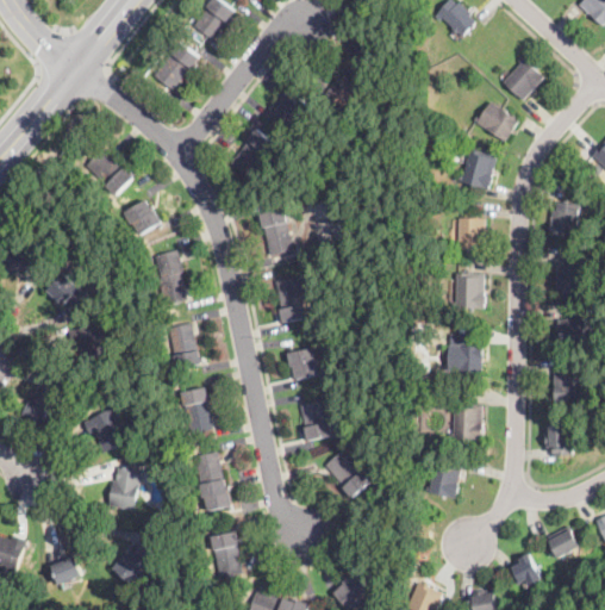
[(229,19),(228,20),(226,22),(225,20),(210,39),(191,25),(210,0),(220,0),(232,10),(228,16),(230,17),(229,19)]
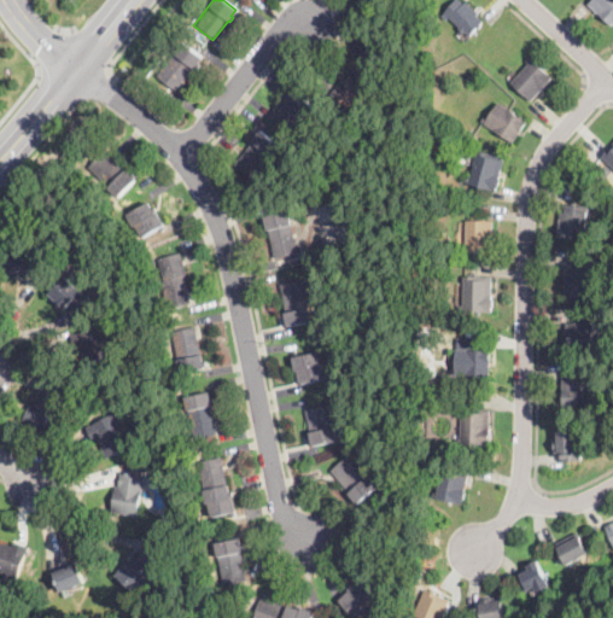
[(454,0),(456,0),(461,4),(463,3),(476,13),(473,15),(480,22),(478,24),(478,25),(476,29),(474,28),(465,38),(461,33),(460,34),(455,29),(455,28),(444,18),(442,21),(437,17),(454,0)]
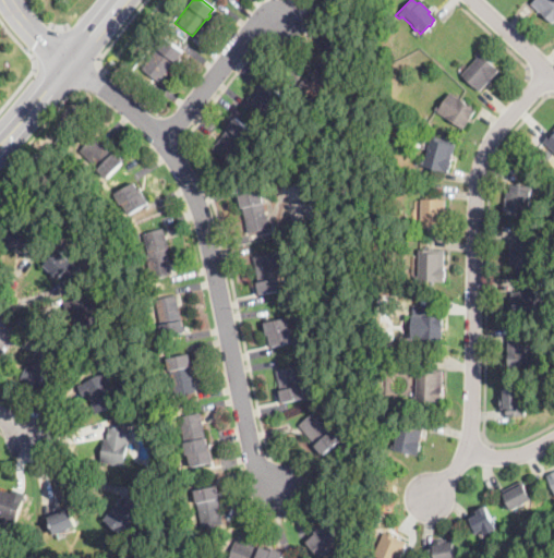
[(553,0),(553,17),(549,24),(529,4),(532,0),(553,0)]
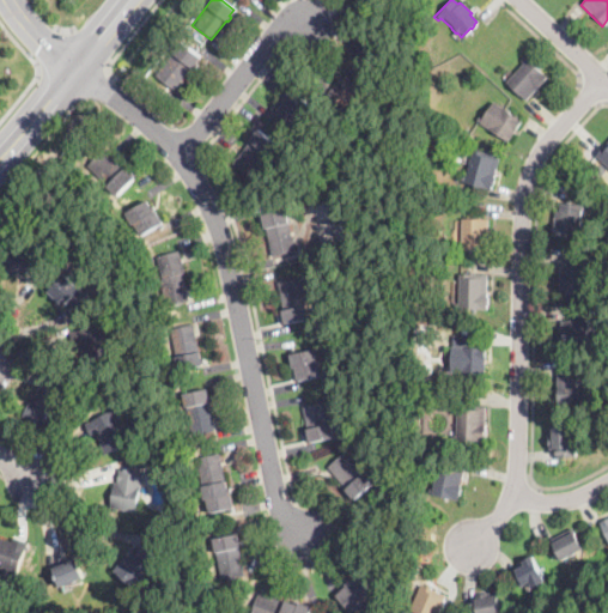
[(194,66),(193,67),(192,70),(189,67),(171,91),(152,76),(176,46),(178,42),(199,56),(193,64),(194,66)]
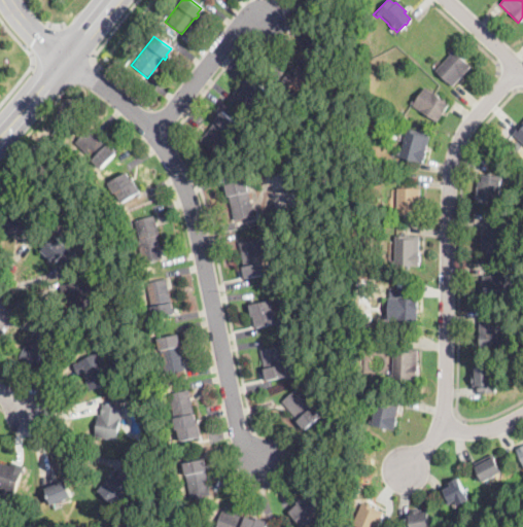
[(322,62),(314,73),(306,83),(304,81),(291,97),(276,84),(288,68),(290,69),(306,49),(322,62)]
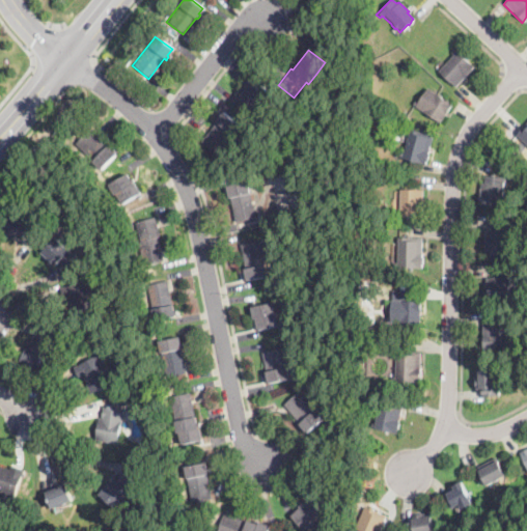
[(471,68),(464,76),(453,87),(436,71),(450,55),(447,53),(451,50),(471,68)]
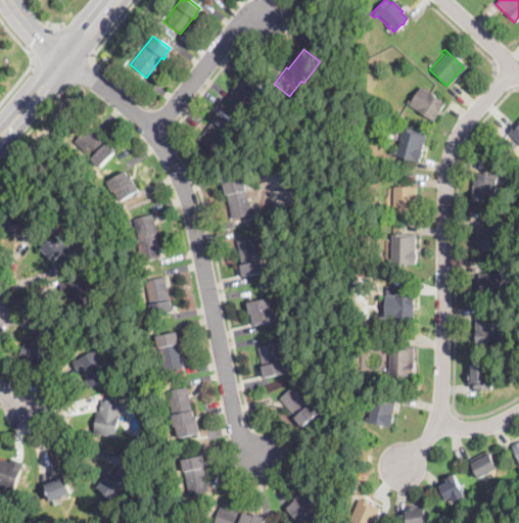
[(256,100),(248,110),(231,96),(238,87),(237,86),(244,77),(262,90),(254,99),(256,100)]
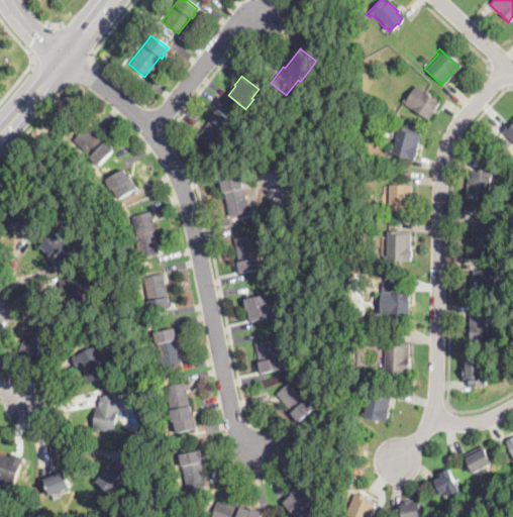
[(432,98),(438,102),(433,111),(432,111),(426,119),(400,102),(402,99),(405,100),(414,86),(432,98)]
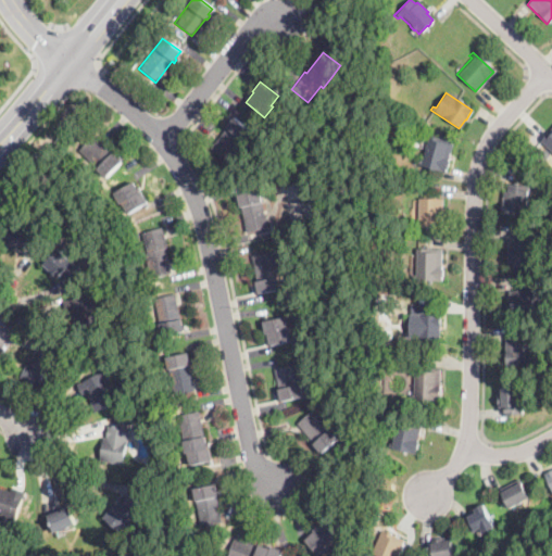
[(227,160),(225,162),(208,148),(230,118),(248,131),(227,160)]
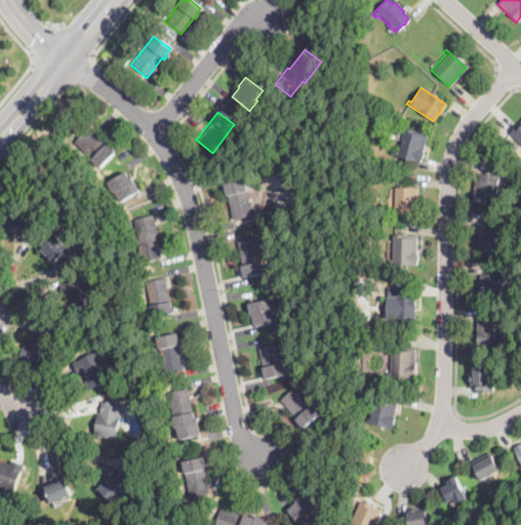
[(520,145),(508,133),(520,119),(520,145)]
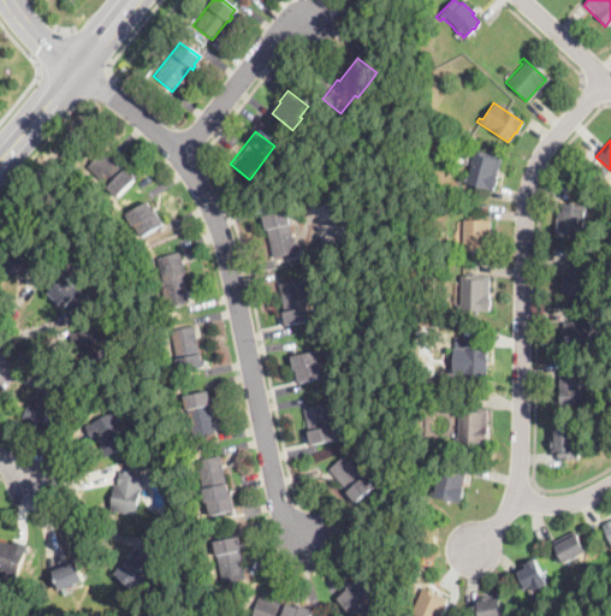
[(131,181),(113,199),(84,169),(101,150),(131,181)]
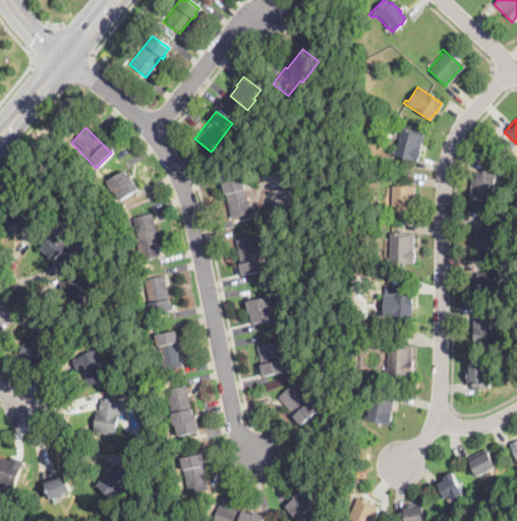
[(419,149),(418,153),(415,162),(389,154),(390,150),(393,151),(399,127),(422,133),(418,148),(419,149)]
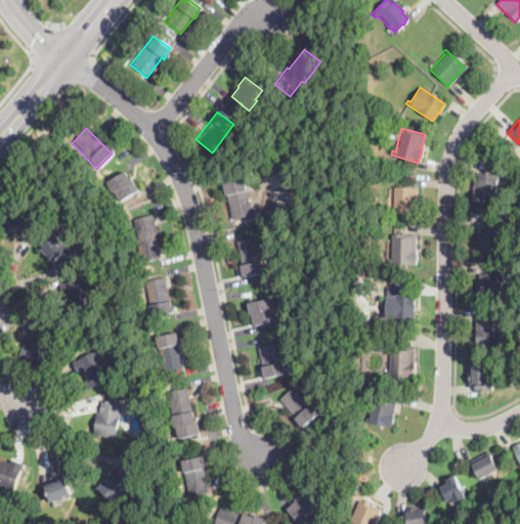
[(393,131),(391,139),(384,137),(385,130),(393,131)]
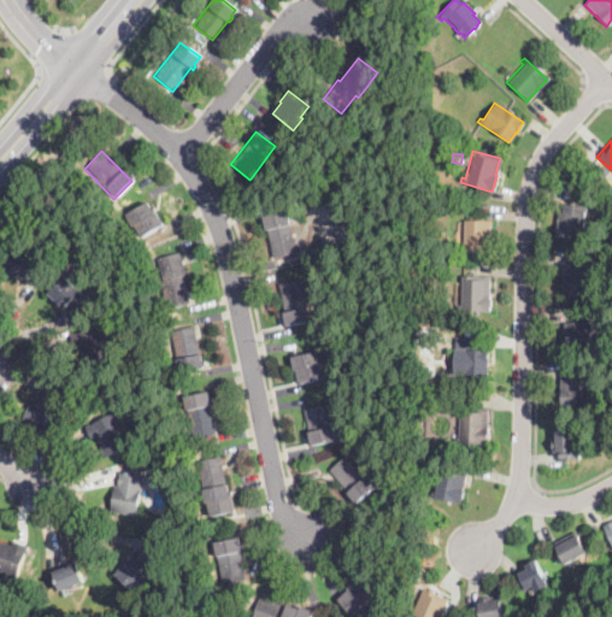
[(149,212),(151,215),(153,213),(160,225),(139,238),(131,227),(129,228),(123,216),(145,204),(149,212)]
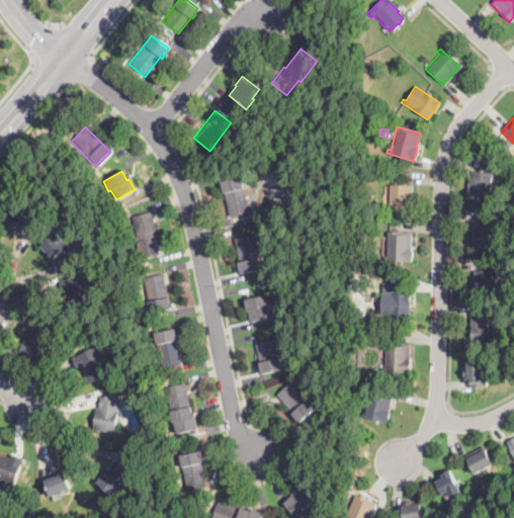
[(490,173),(488,191),(489,191),(487,201),(474,200),(465,199),(465,188),(466,178),(469,178),(470,171),(490,173)]
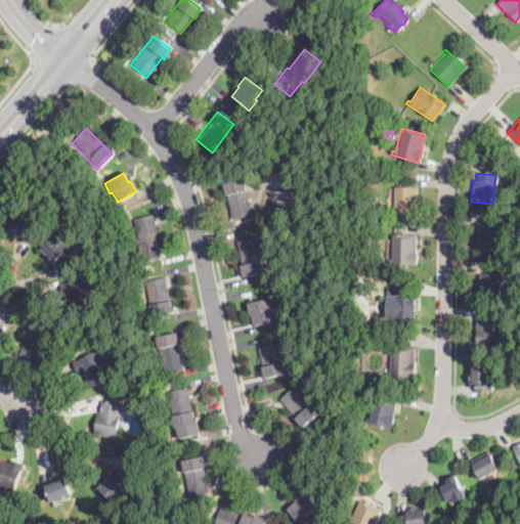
[(244,187),(246,197),(250,215),(229,219),(223,190),(221,191),(220,187),(221,187),(220,184),(242,179),(244,187)]
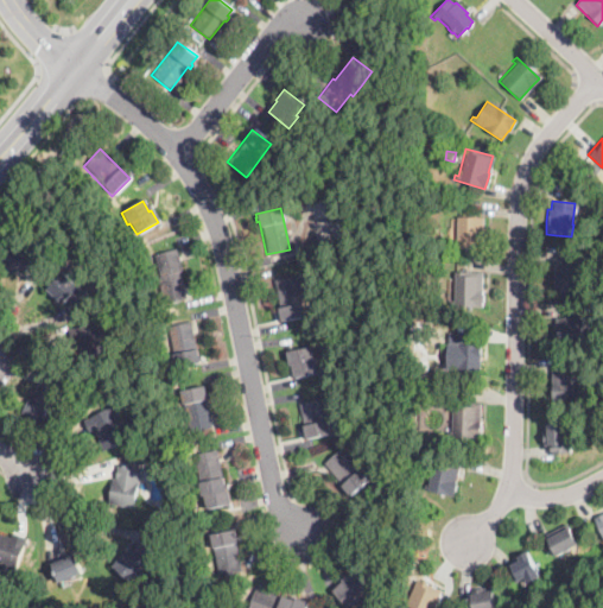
[(482,240),(482,245),(481,245),(481,248),(451,248),(451,242),(455,242),(455,217),(481,217),(481,236),(482,236),(482,240)]
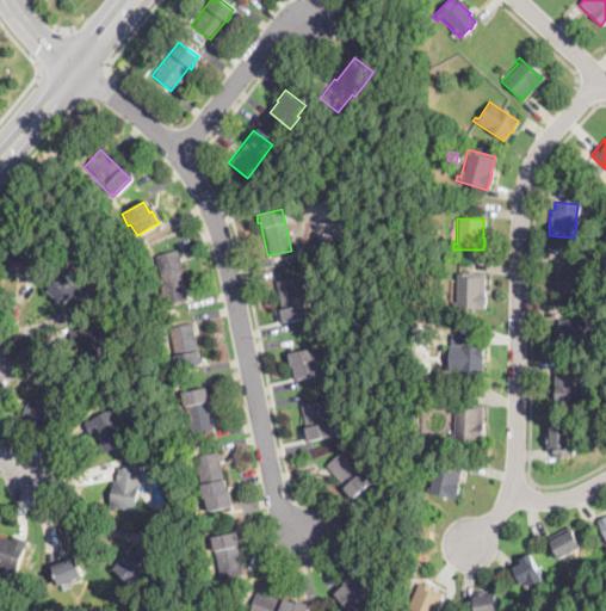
[(36,269),(36,270),(35,276),(23,273),(23,271),(17,270),(16,275),(11,275),(0,272),(0,247),(28,252),(28,254),(38,257),(36,269)]
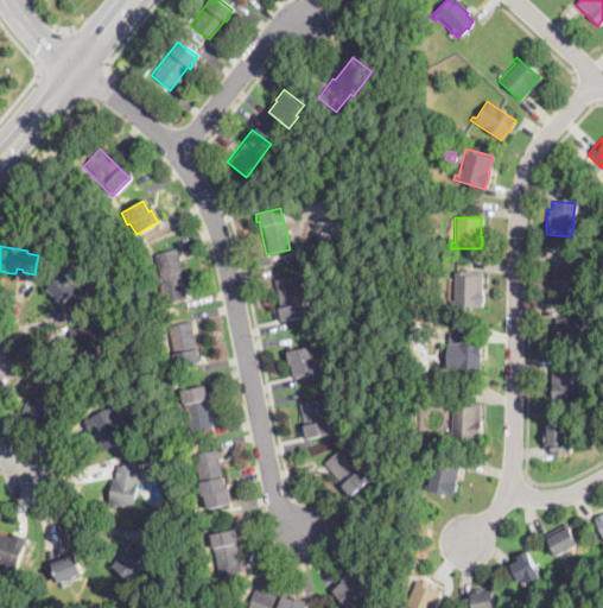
[(177,302),(162,306),(153,278),(157,278),(151,257),(173,251),(179,271),(176,272),(184,299),(177,302)]
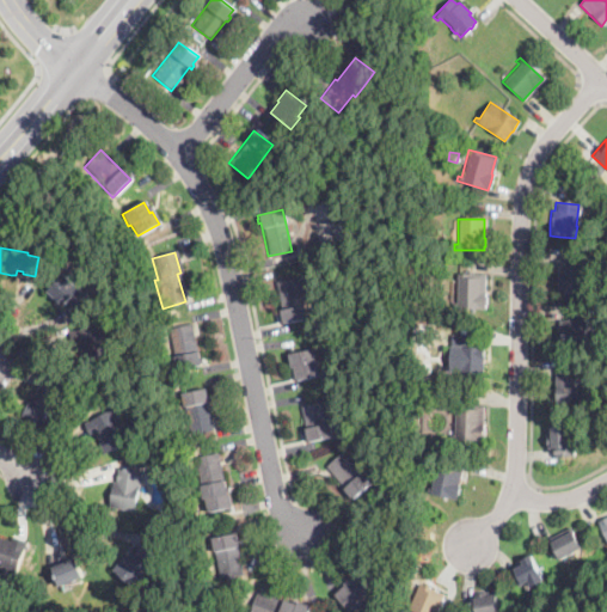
[(584,259),(584,268),(583,295),(556,295),(557,281),(558,263),(570,263),(570,258),(584,259)]
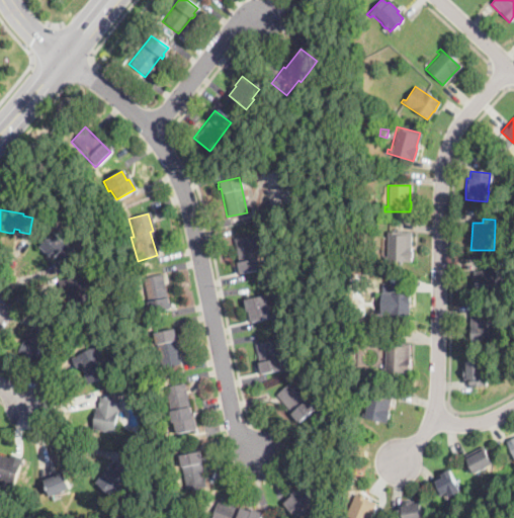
[(70,252),(67,255),(57,266),(44,252),(41,254),(38,250),(39,249),(38,246),(53,232),(71,251),(70,252)]
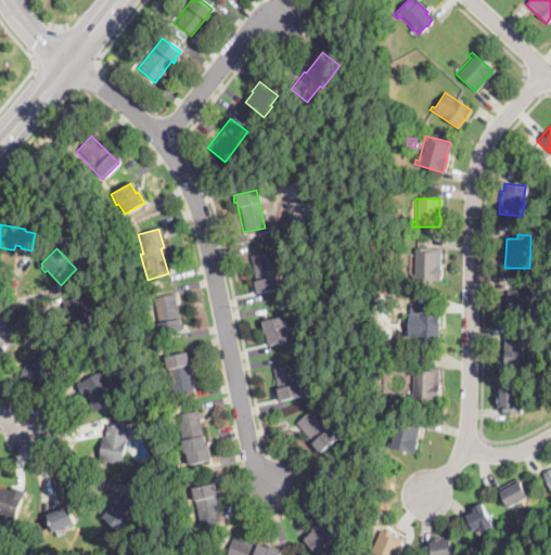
[(440,270),(439,278),(439,281),(409,280),(409,274),(412,275),(413,248),(439,248),(438,266),(439,270),(440,270)]
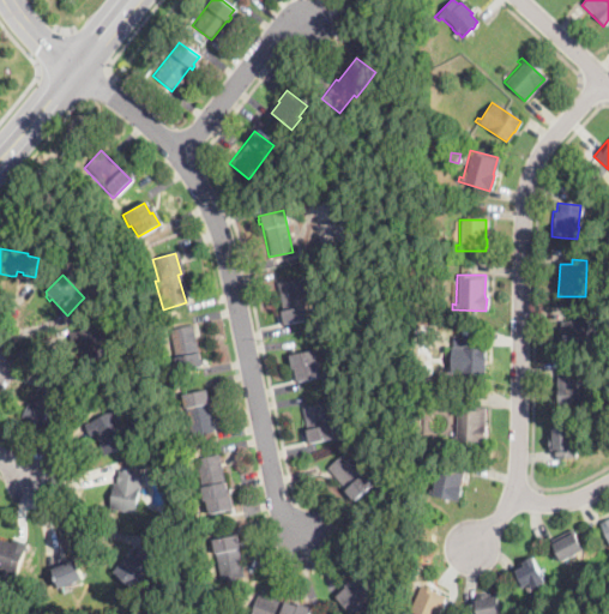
[(305,308),(306,320),(282,325),(281,319),(278,319),(278,315),(277,314),(281,313),(275,283),(297,278),(305,308)]
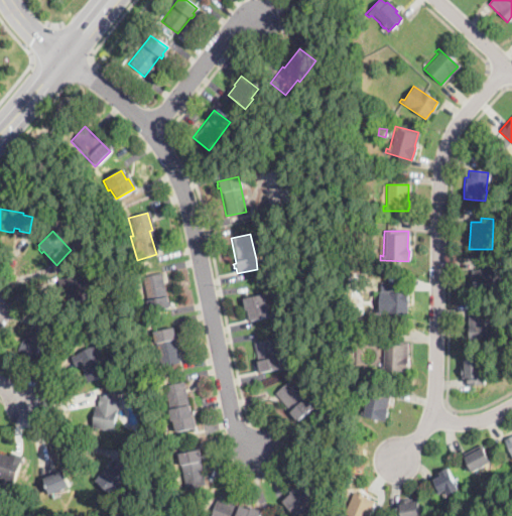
[(494,270),(494,273),(493,294),(470,294),(470,277),(470,270),(477,270),(494,270)]
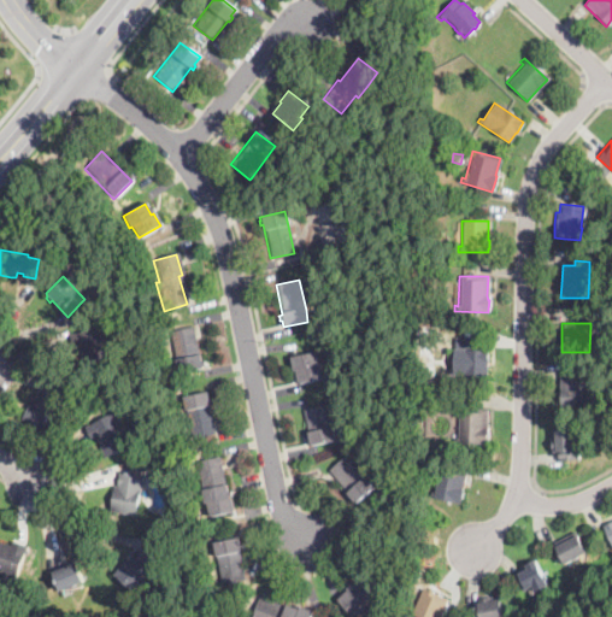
[(104,345),(106,353),(109,362),(83,370),(76,348),(71,350),(66,336),(98,327),(104,345)]
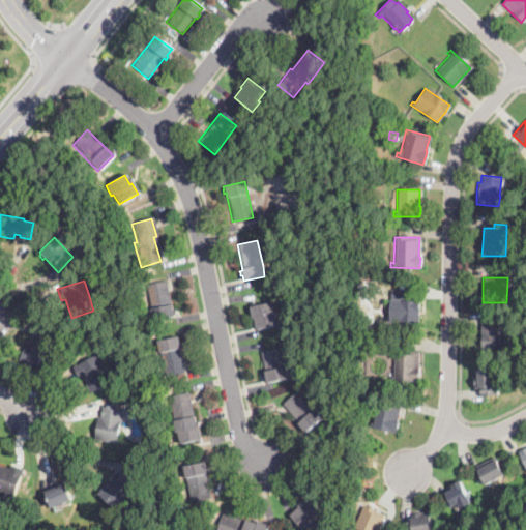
[(166,290),(170,306),(173,305),(174,313),(172,313),(173,317),(151,321),(151,320),(144,285),(164,281),(166,290)]
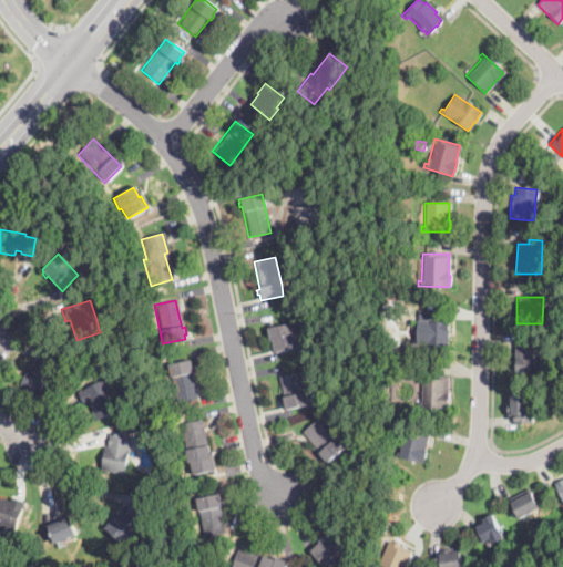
[(447,333),(447,344),(411,344),(411,339),(416,340),(416,321),(448,321),(447,333)]
